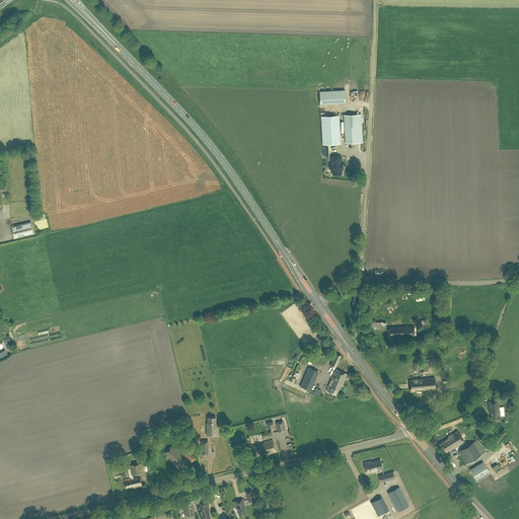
[(346,102),(345,90),(319,91),(320,103),(346,102)]
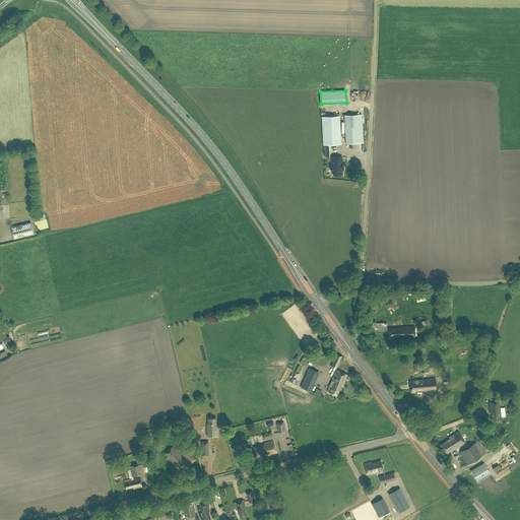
[(363,142),(362,114),(343,115),(345,143),(363,142)]
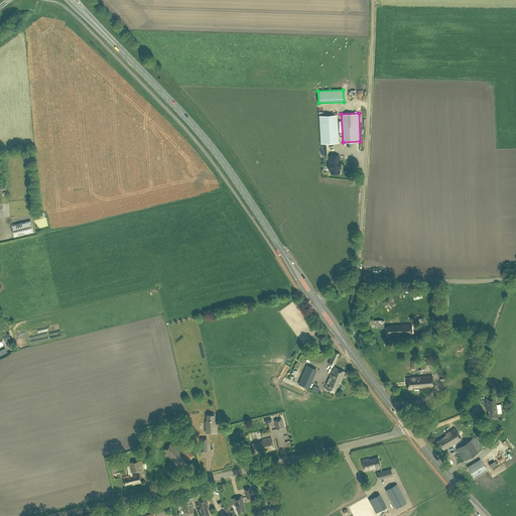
[(339,143),(337,115),(318,117),(320,145),(339,143)]
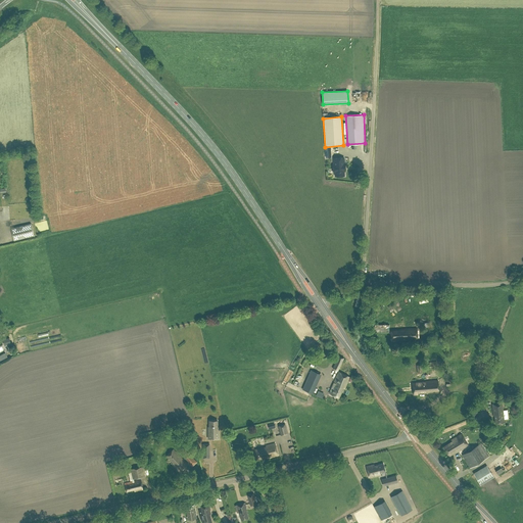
[(344,163),(344,158),(334,159),(334,165),(334,174),(336,174),(336,177),(345,176),(344,172),(346,172),(345,163),(344,163)]
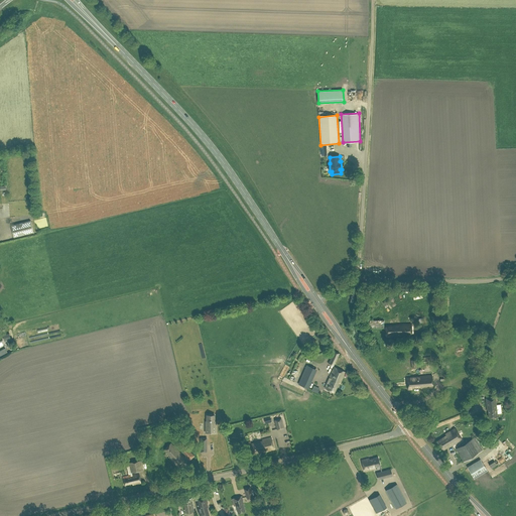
[(33,233),(30,221),(11,225),(14,237),(33,233)]
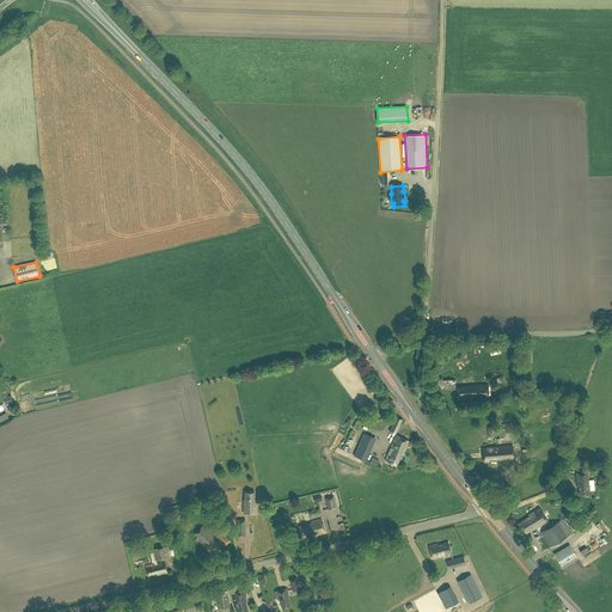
[(489,395),(488,384),(457,385),(458,399),(476,398),(476,396),(489,395)]
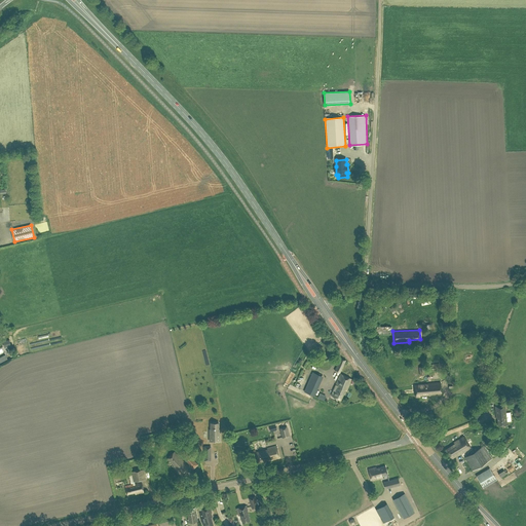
[(346,360),(340,357),(334,370),(339,373),(346,360)]
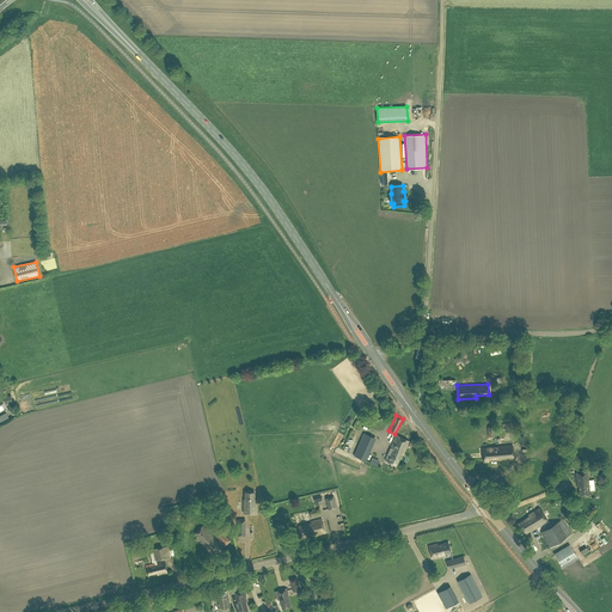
[(373,436),(363,433),(354,456),(362,459),(373,436)]
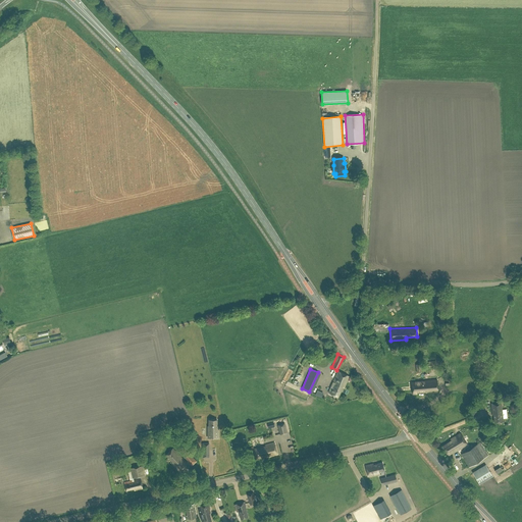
[(349,376),(337,371),(333,381),(328,393),(337,397),(343,386),(344,386),(349,376)]
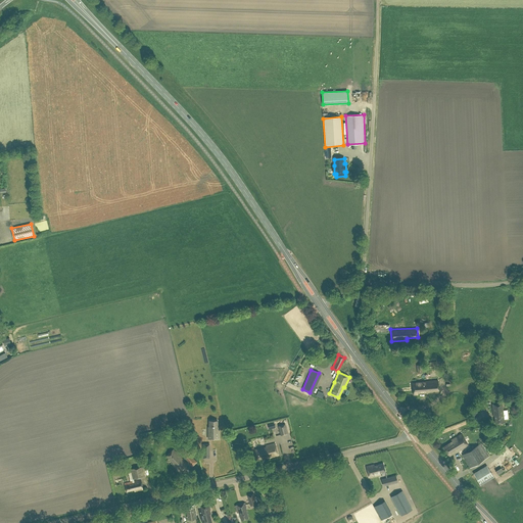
[(438,394),(437,380),(425,381),(412,382),(413,396),(417,395),(417,393),(426,393),(426,395),(438,394)]
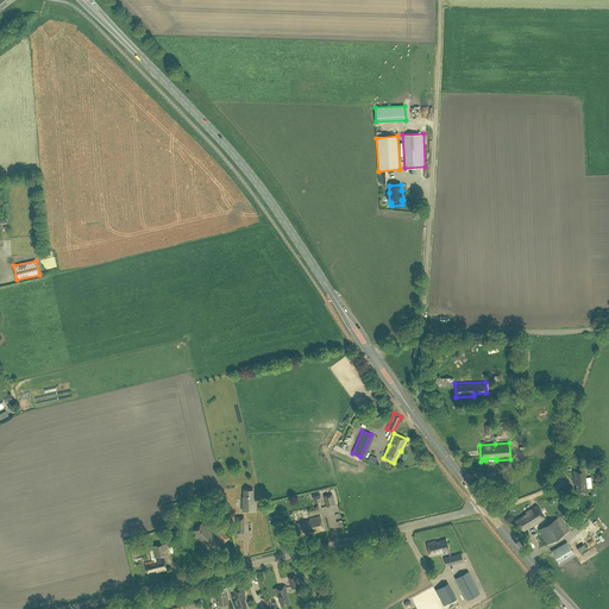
[(387,471),(393,466),(390,463),(388,465),(384,460),(381,464),(387,471)]
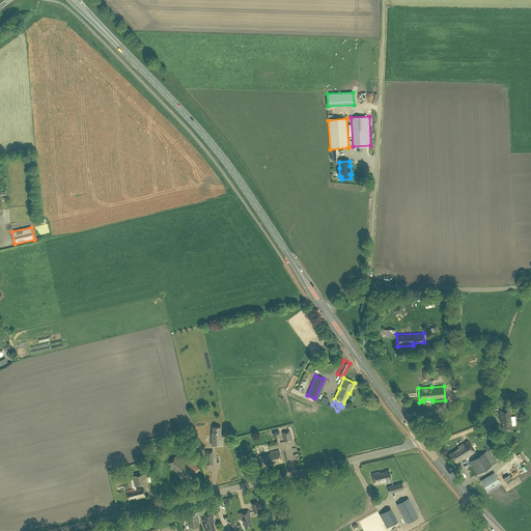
[(511,428),(509,409),(499,410),(500,419),(501,419),(502,429),(511,428)]
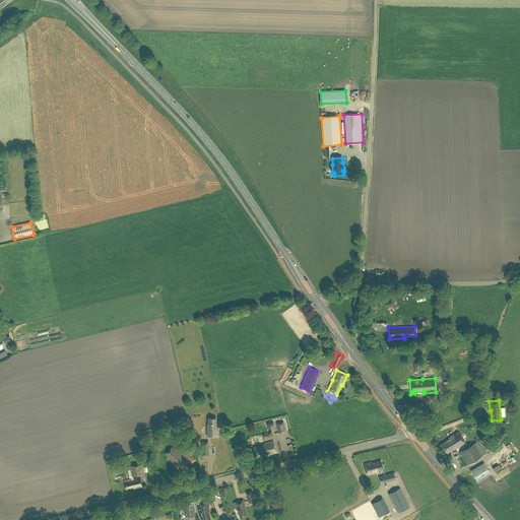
[(217,420),(209,420),(208,429),(207,429),(207,439),(217,439),(217,429),(216,429),(217,420)]
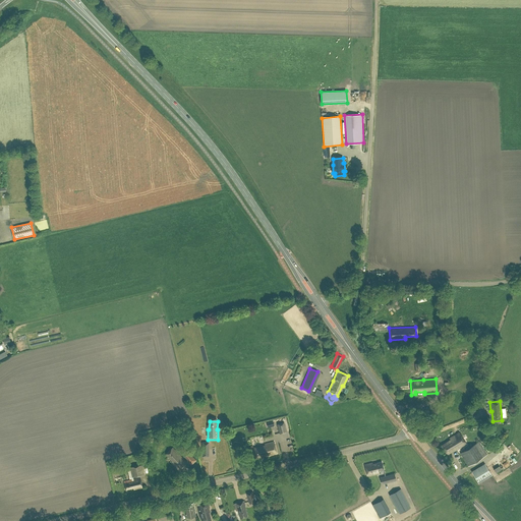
[(286,431),(284,422),(277,424),(279,433),(286,431)]
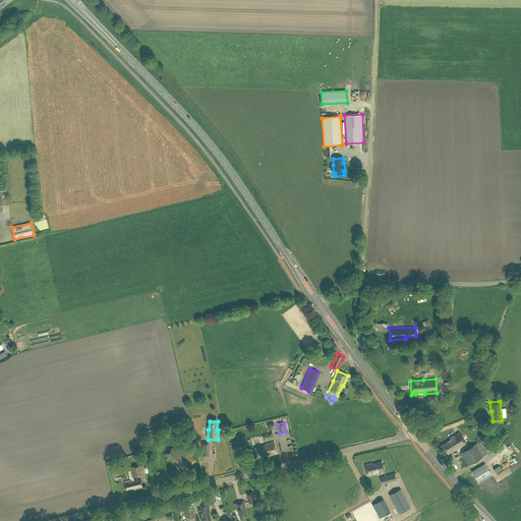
[(466,444),(459,431),(449,438),(450,440),(442,445),(447,453),(452,450),(453,451),(455,450),(466,444)]
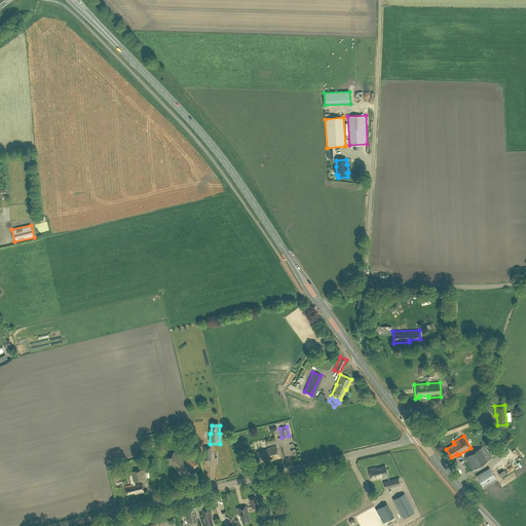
[(491,458),(484,446),(464,457),(473,471),(491,458)]
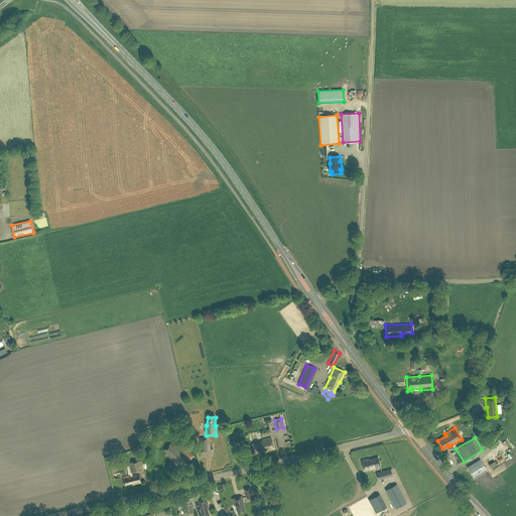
[(274,450),(271,439),(262,441),(263,443),(251,446),(253,455),(265,452),(265,453),(274,450)]
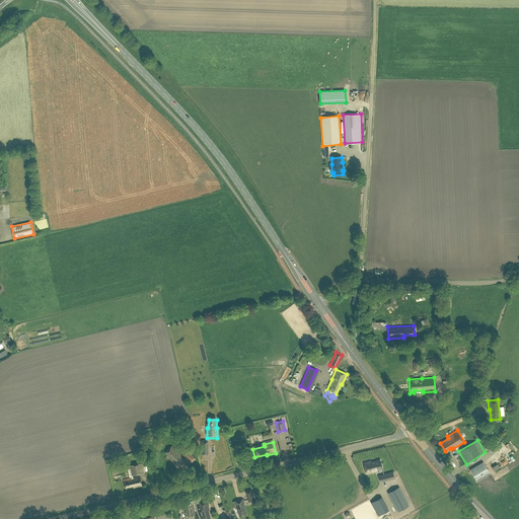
[(177,453),(171,447),(165,452),(171,459),(170,460),(178,468),(187,461),(178,452),(177,453)]
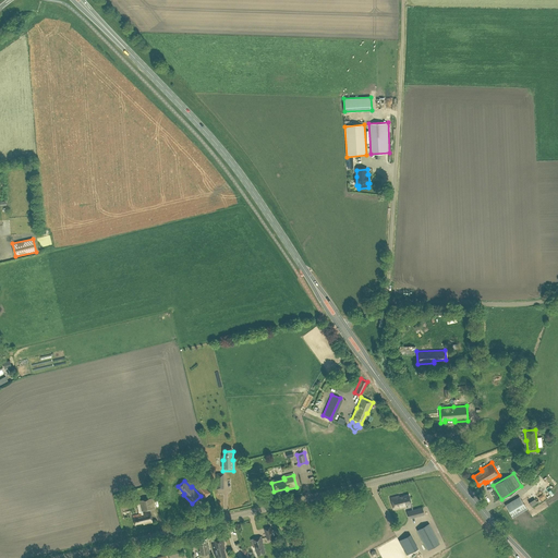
[(211,493),(203,484),(197,489),(206,498),(211,493)]
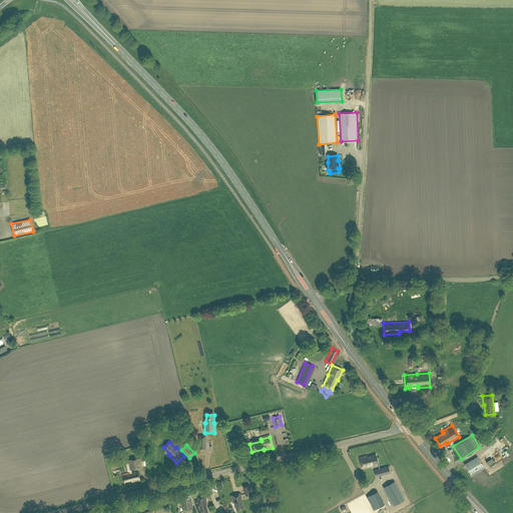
[(378,463),(376,455),(367,457),(367,456),(359,458),(362,469),(373,466),(373,464),(378,463)]
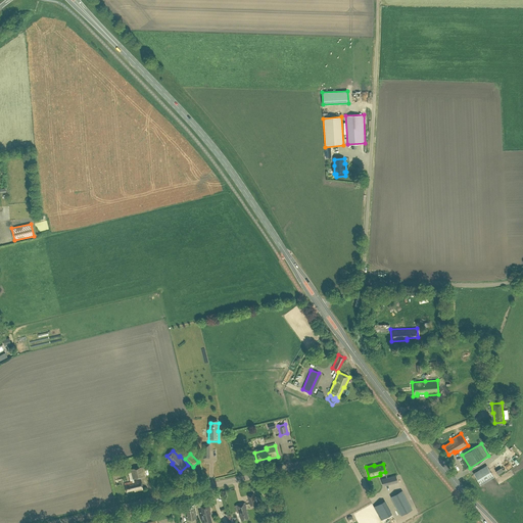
[(493,477),(486,465),(473,473),(480,484),(493,477)]
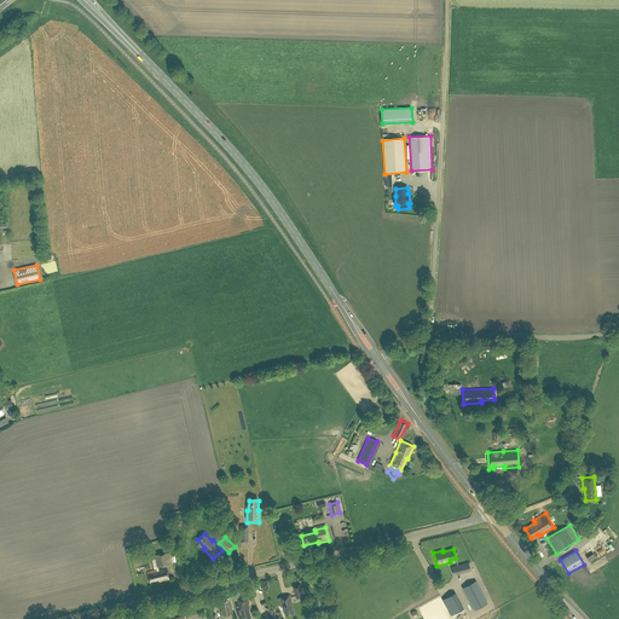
[(173,563),(171,551),(152,555),(155,567),(173,563)]
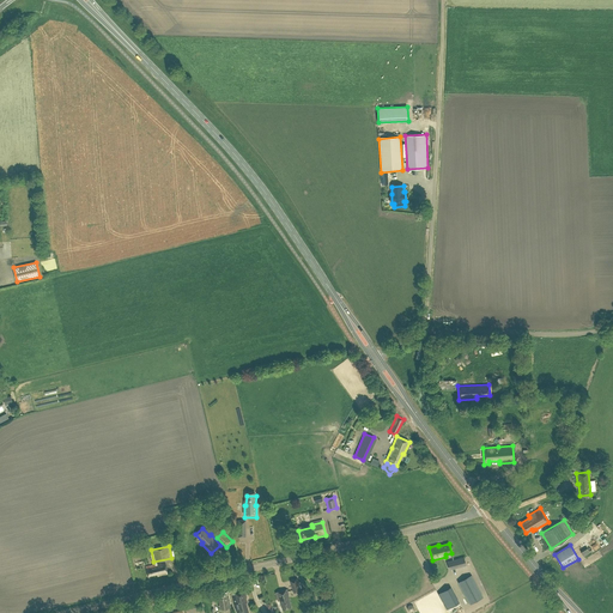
[(588,547),(582,552),(584,558),(592,553),(588,547)]
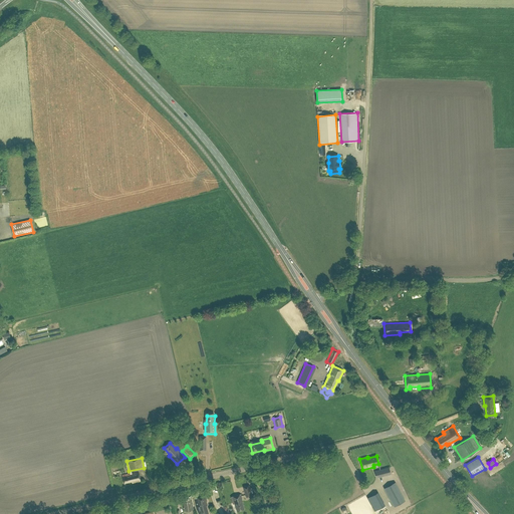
[(391,474),(389,467),(378,470),(379,477),(391,474)]
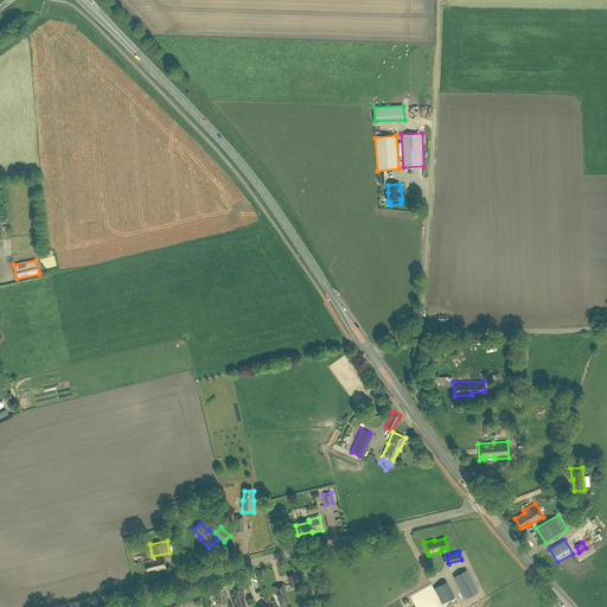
[(165,568),(163,557),(145,561),(146,570),(157,568),(157,570),(165,568)]
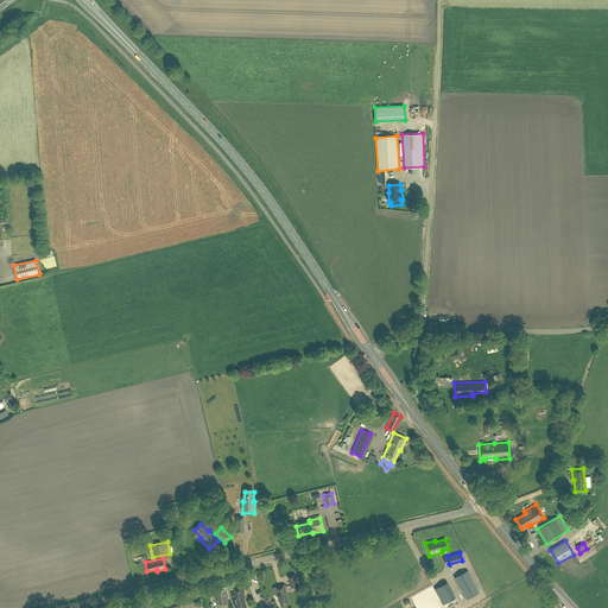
[(479,593),(467,570),(454,577),(466,599),(479,593)]
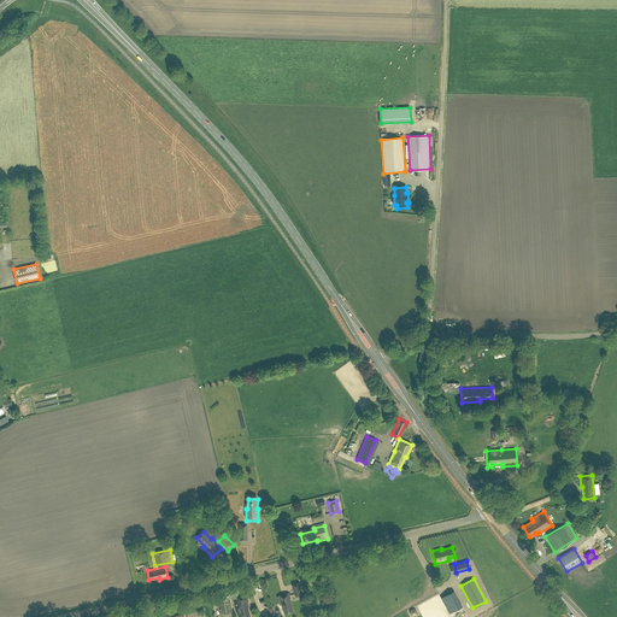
[(303,594),(298,582),(292,583),(295,597),(303,594)]
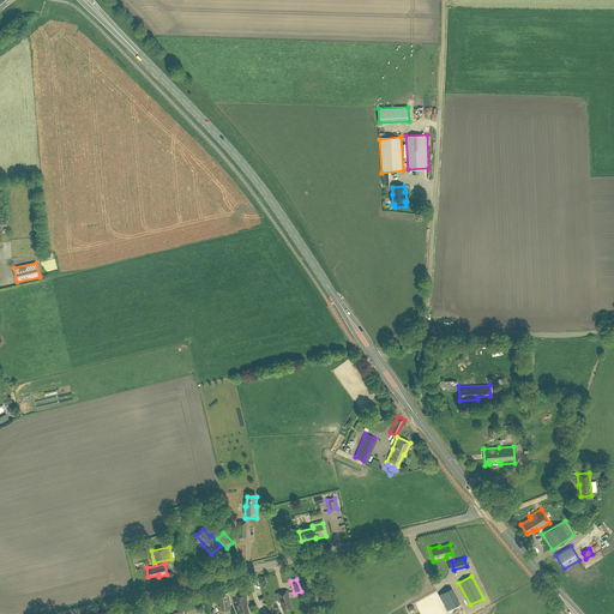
[(459,603),(451,588),(438,595),(446,611),(459,603)]
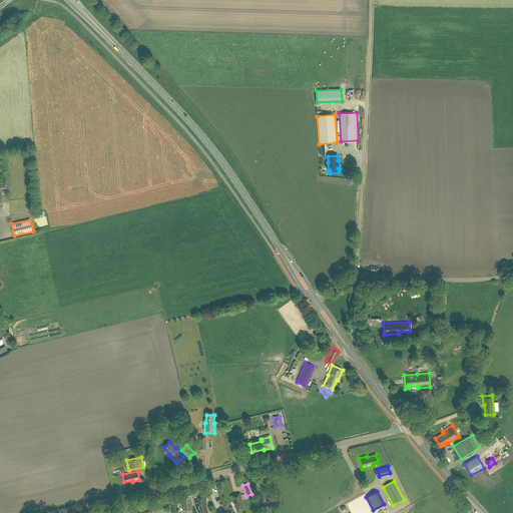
[(241,501),(239,494),(230,497),(232,503),(233,503),(236,511),(243,509),(240,501),(241,501)]
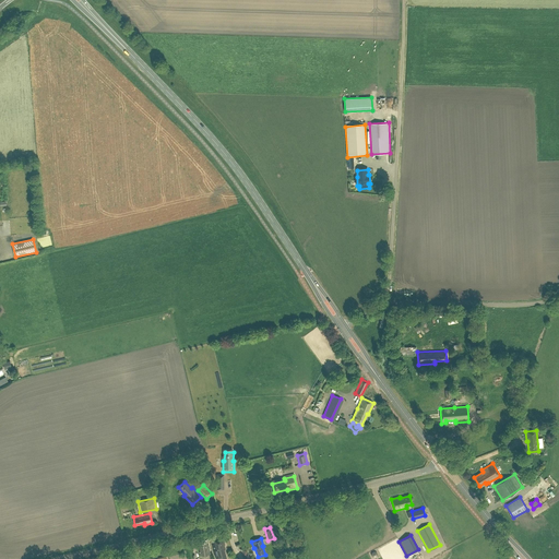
[(225,545),(223,539),(211,543),(214,554),(215,554),(216,558),(226,558),(224,550),(226,550),(224,546),(225,545)]
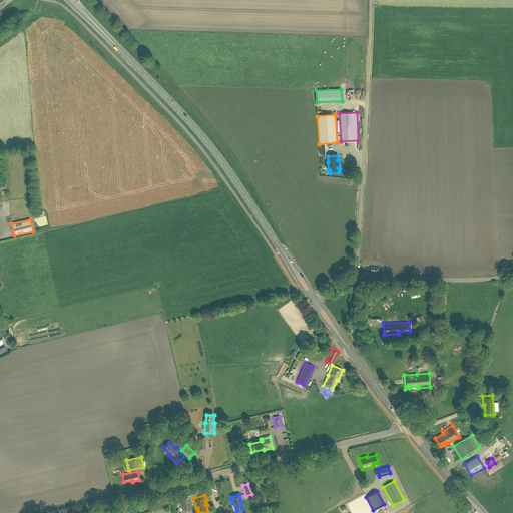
[(183,511),(193,508),(190,496),(181,497),(183,507),(182,508),(183,511)]
